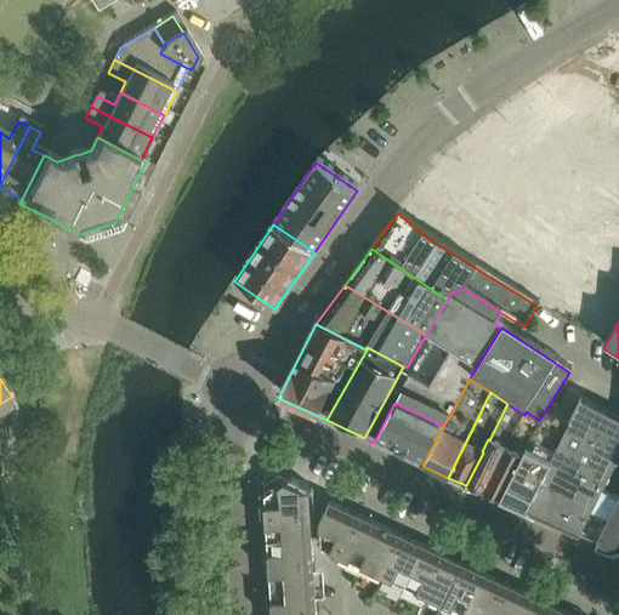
[(568,425),(524,513),(579,539),(579,537),(612,470),(614,466),(618,455),(618,421),(579,402),(568,425)]
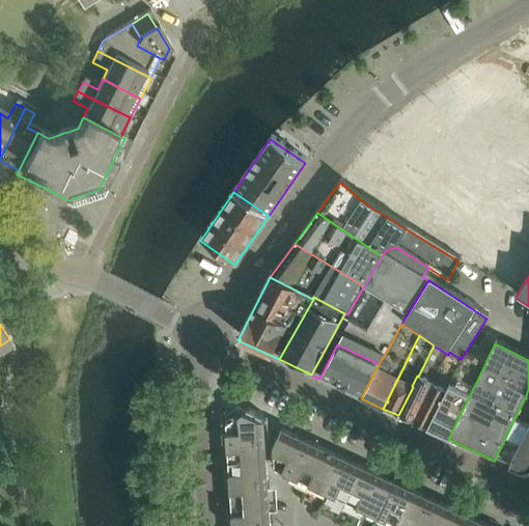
[(319,379),(361,398),(379,364),(337,344),(319,379)]
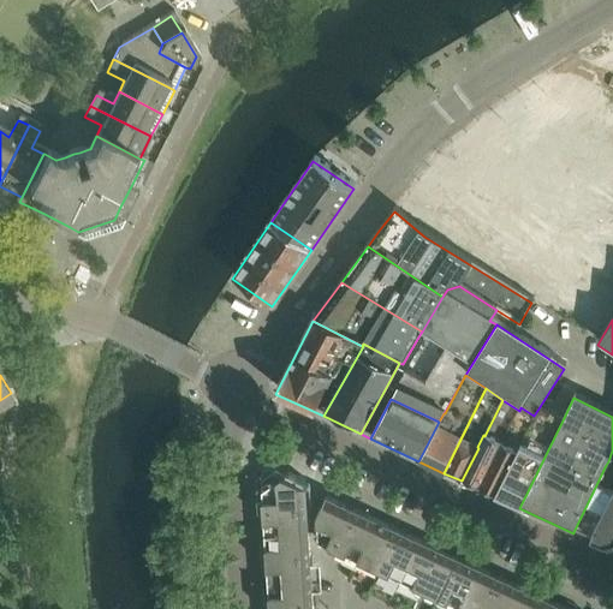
[(519,411),(503,400),(484,436),(483,435),(477,447),(478,448),(462,481),(478,489),(503,446),(501,445),(519,411)]
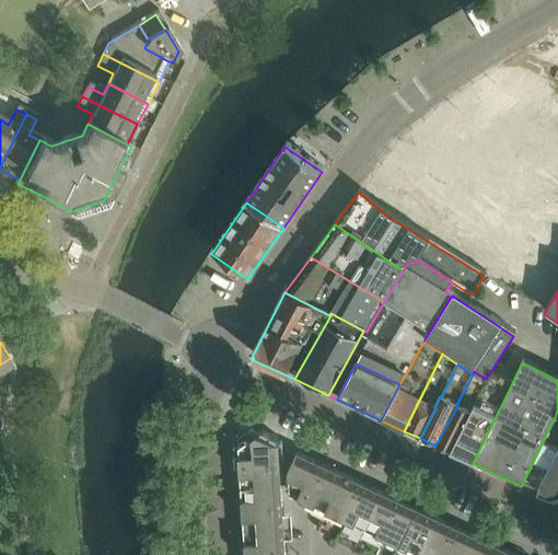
[(436,446),(450,452),(472,414),(471,413),(474,407),(486,379),(474,371),(473,374),(456,405),(457,406),(436,446)]
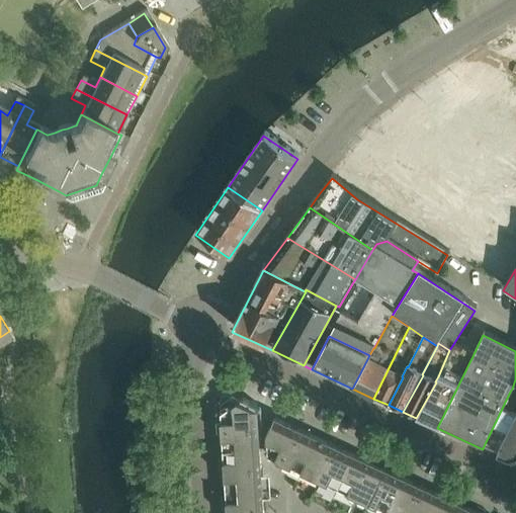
[(436,382),(416,418),(437,428),(474,354),(453,344),(449,350),(438,376),(435,381),(436,382)]
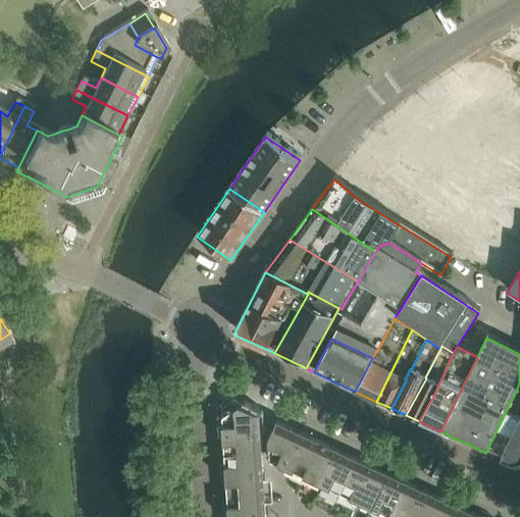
[(519,393),(516,392),(514,395),(486,452),(500,458),(519,417),(519,393)]
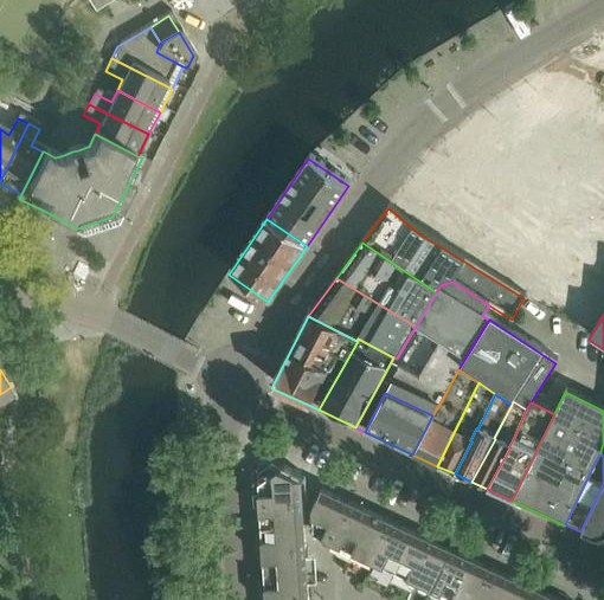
[(256,478),(258,508),(301,505),(300,484),(268,470),(256,478)]
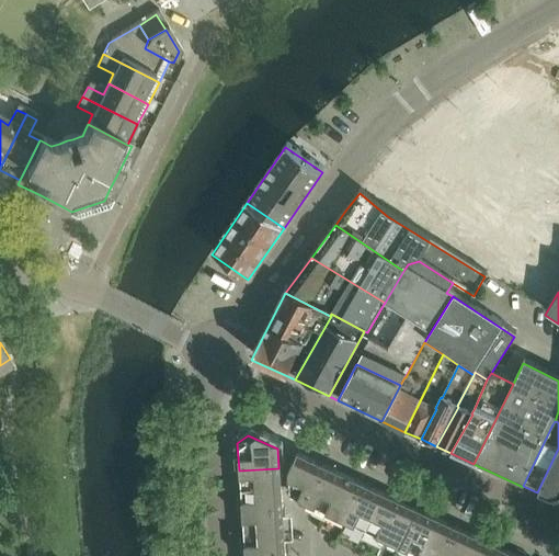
[(558,449),(537,492),(555,501),(558,496),(558,449)]
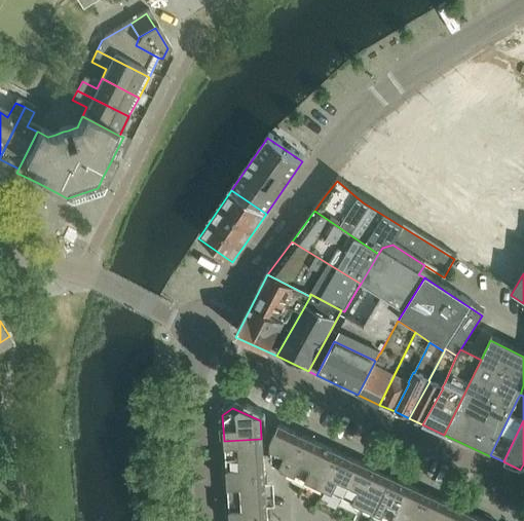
[(271,467),(287,474),(301,440),(297,438),(298,436),(296,436),(295,437),(276,429),(269,445),(271,467)]
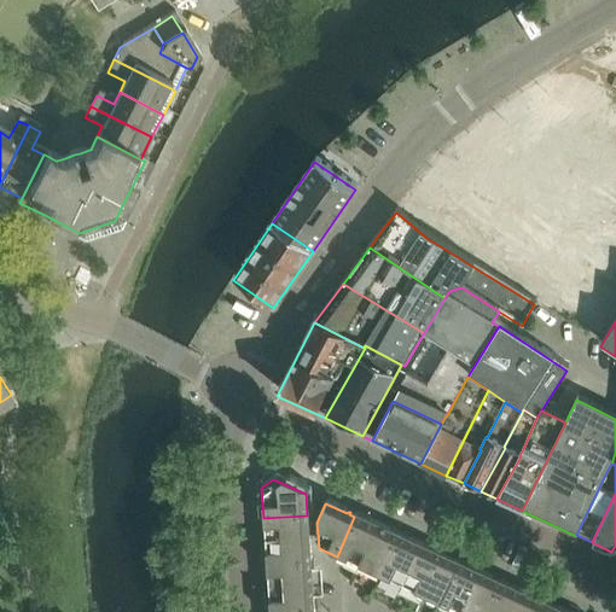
[(263,518),(265,542),(308,538),(307,516),(263,518)]
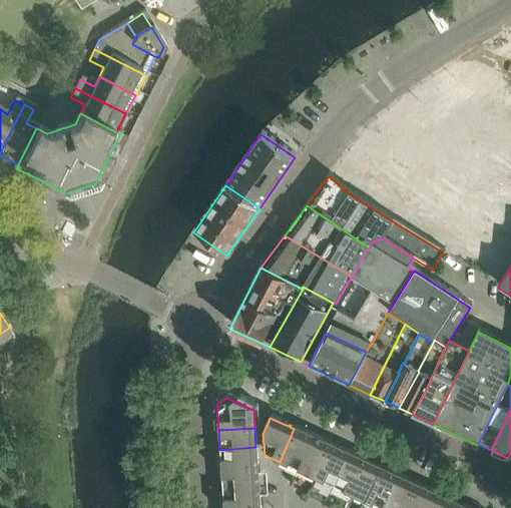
[(294,429),(280,462),(297,471),(313,438),(294,429)]
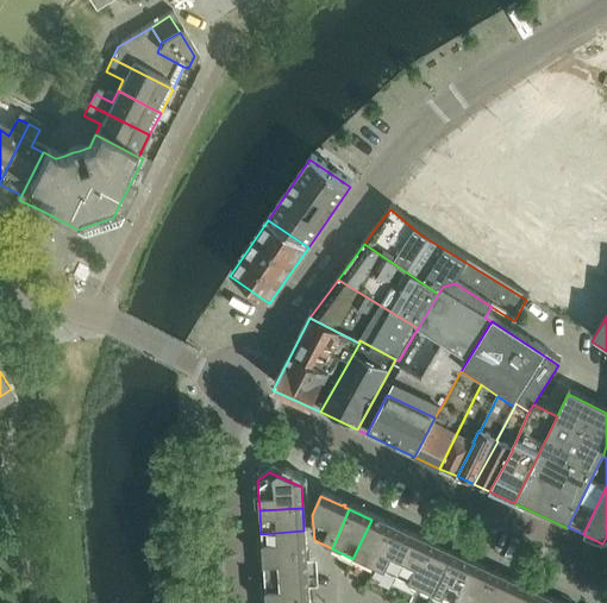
[(393,529),(371,520),(352,559),(374,569),(393,529)]
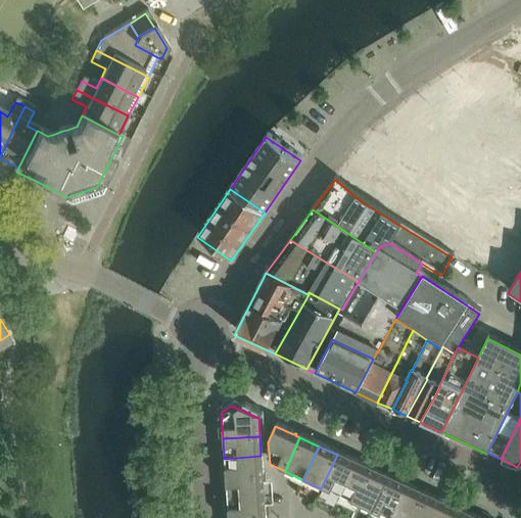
[(354,464),(337,455),(321,488),(339,497),(354,464)]
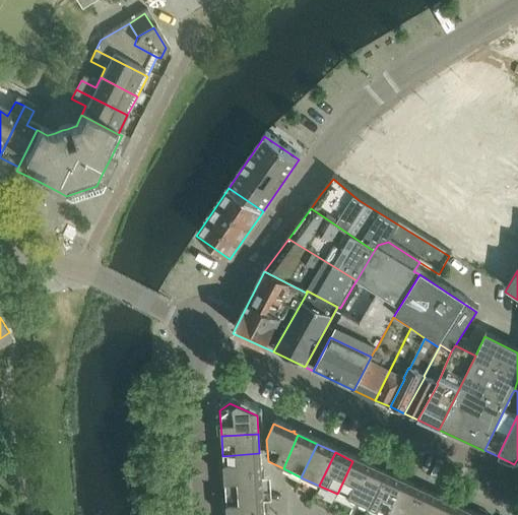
[(259,453),(222,456),(223,476),(260,474),(259,453)]
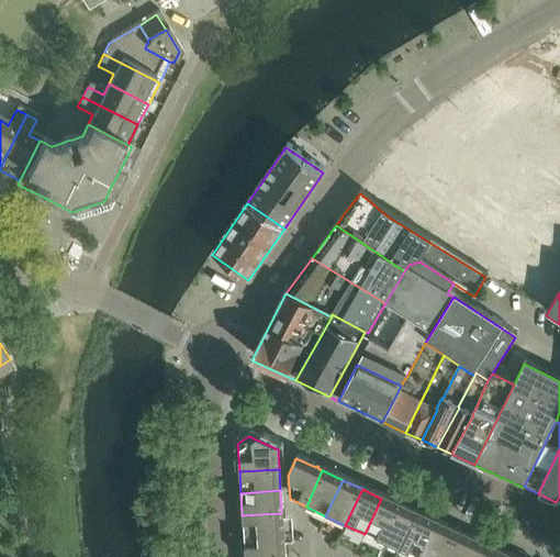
[(391,546),(399,549),(415,514),(407,511),(381,499),(365,534),(391,546)]
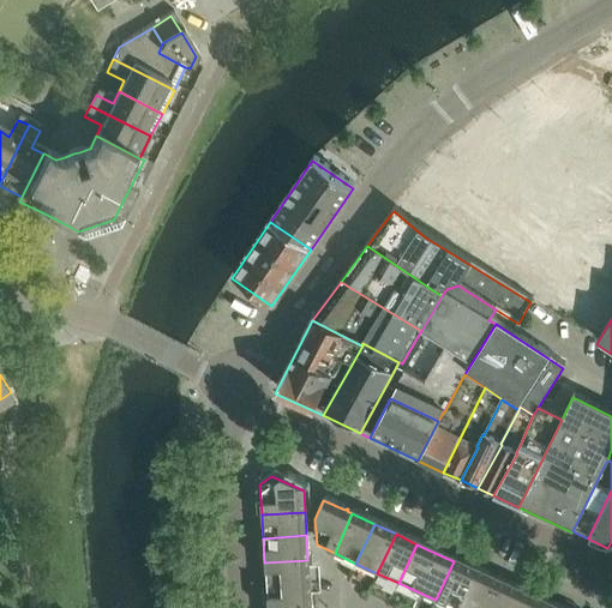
[(264,563),(267,585),(310,583),(307,560),(264,563)]
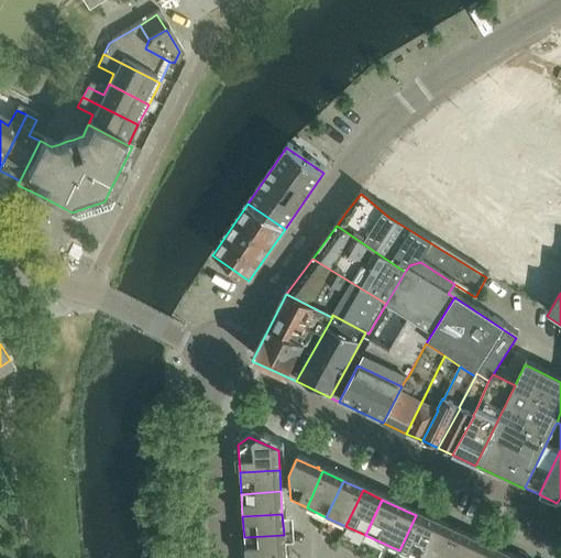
[(437,525),(416,515),(399,550),(414,557),(421,557),(437,525)]
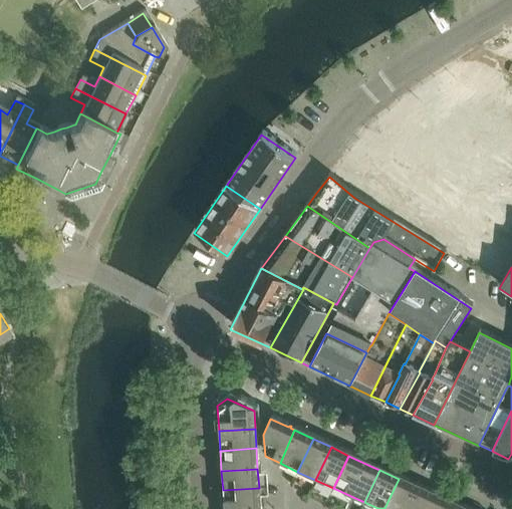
[(406,508),(416,487),(399,479),(385,508),(406,508)]
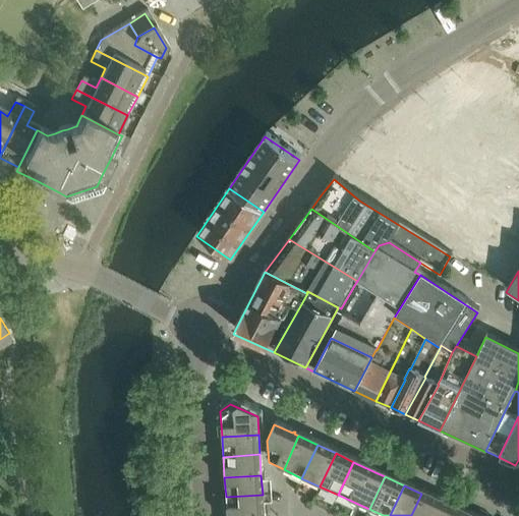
[(421,494),(411,515),(434,515),(440,502),(421,494)]
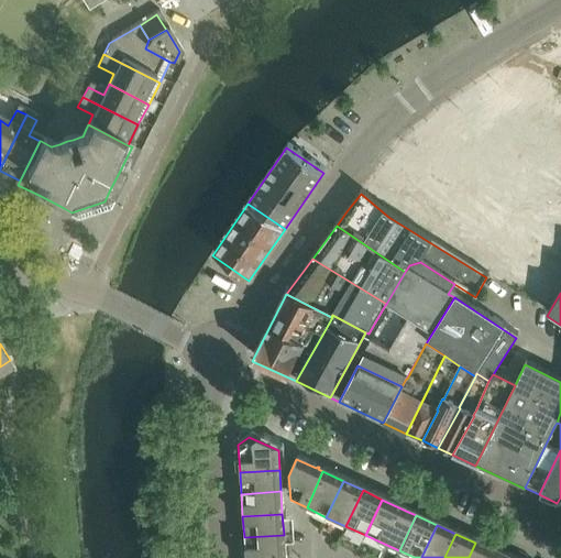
[(244,537),(245,557),(285,557),(284,535),(244,537)]
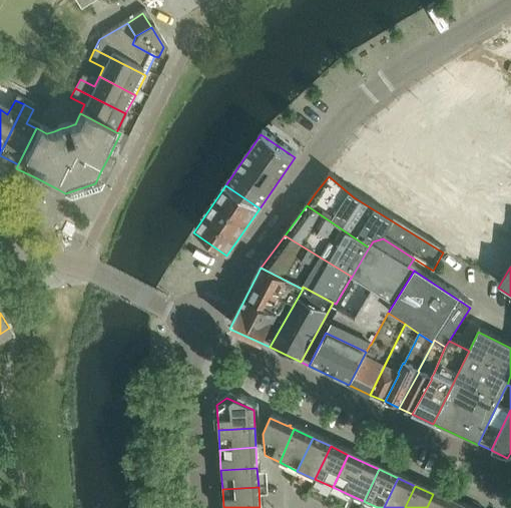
[(449,507),(451,503),(433,494),(427,507),(449,507)]
